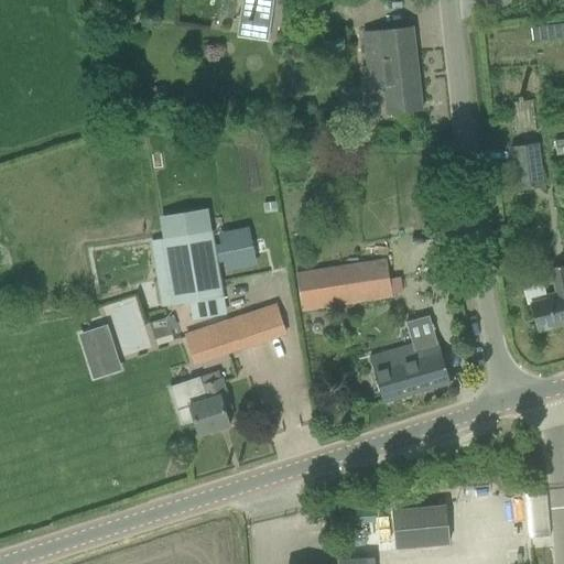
[(242,0),(238,38),(268,41),(273,0),(242,0)]
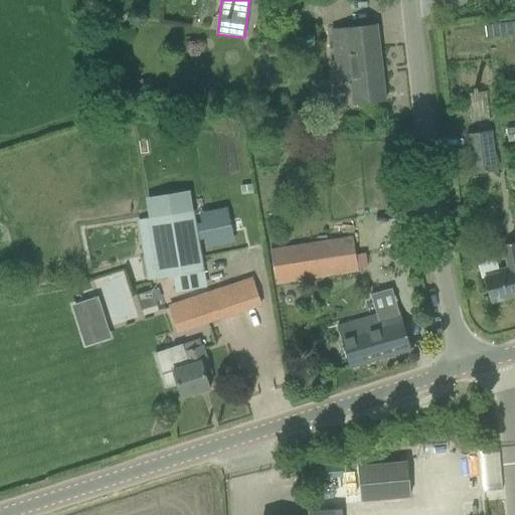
[(354,106),(385,102),(377,25),(332,30),(338,83),(352,81),(354,106)]
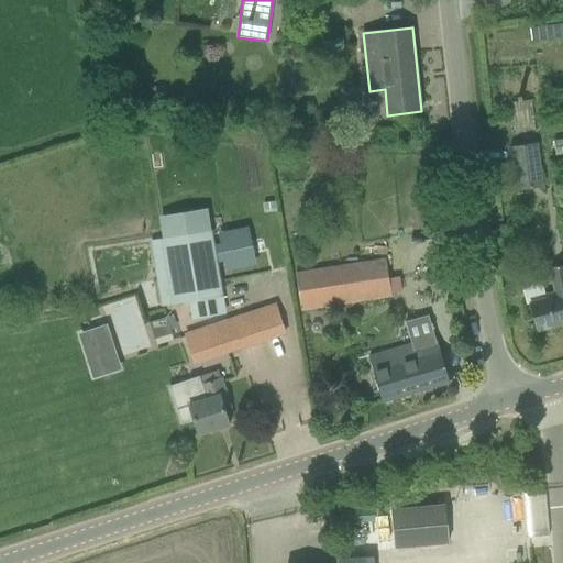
[(516,133),(536,131),(531,100),(511,103),(514,120),(516,133)]
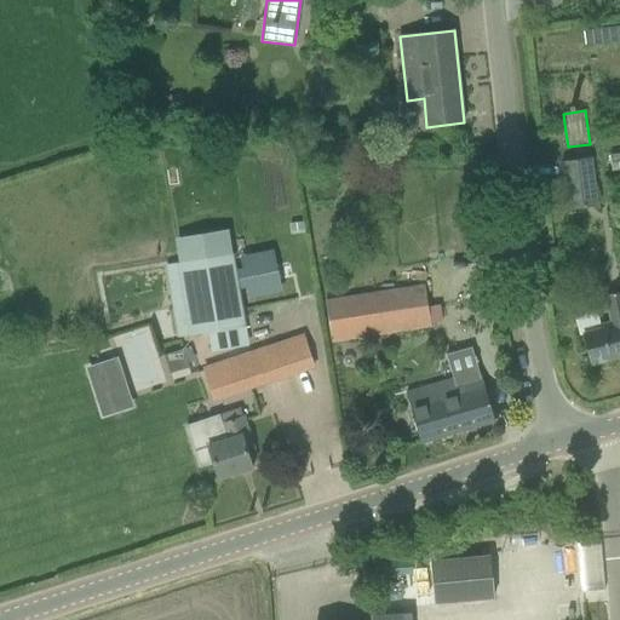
[(598,204),(592,158),(563,162),(570,208),(598,204)]
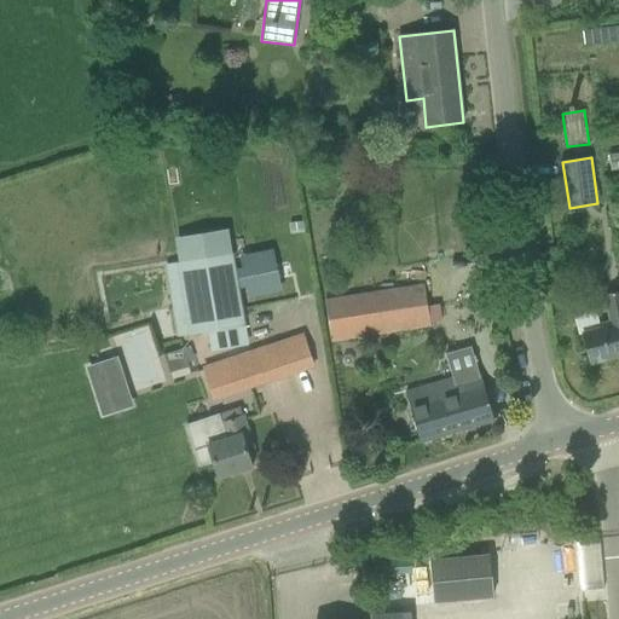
[(290,224),(290,232),(304,231),(302,223),(290,224)]
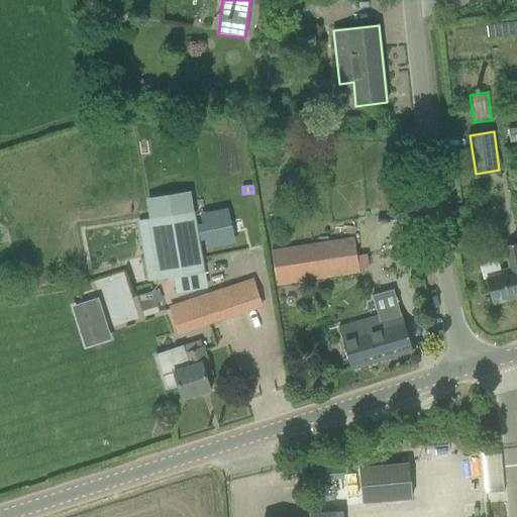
[(202,224),(198,225),(200,241),(205,240),(207,249),(235,243),(228,208),(200,214),(202,224)]
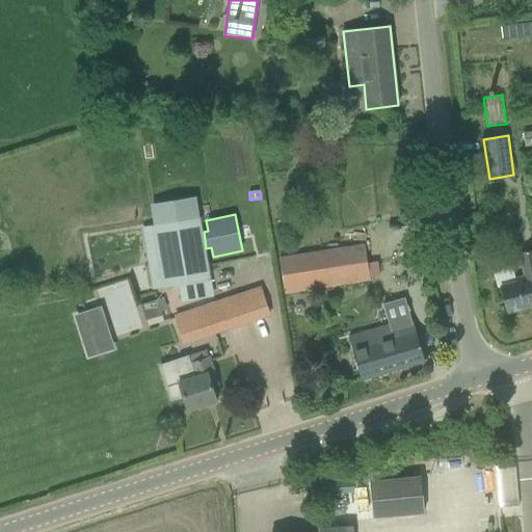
[(204,232),(201,216),(152,227),(161,288),(179,286),(212,280),(206,248),(204,232)]
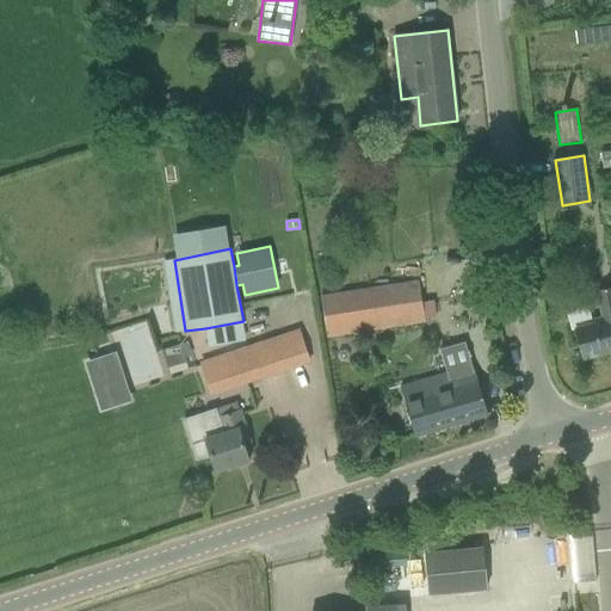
[(426,322),(419,279),(321,295),(328,338),(426,322)]
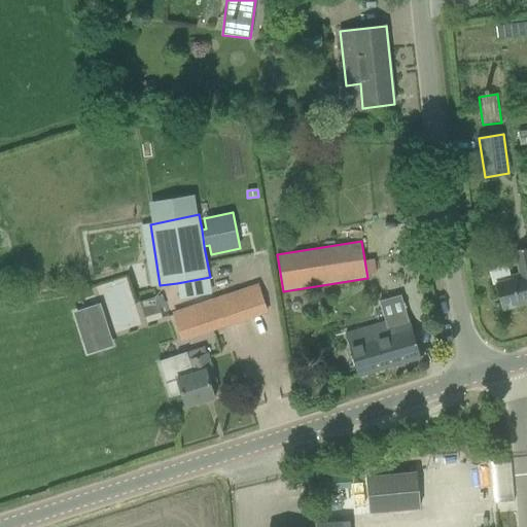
[(521,273),(511,275),(507,265),(489,270),(493,285),(495,284),(502,310),(526,303),(526,248),(517,251),(521,273)]
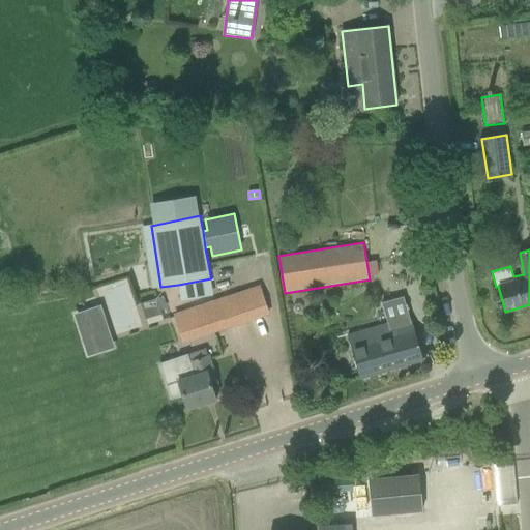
[(211,278),(178,285),(181,301),(213,295),(211,278)]
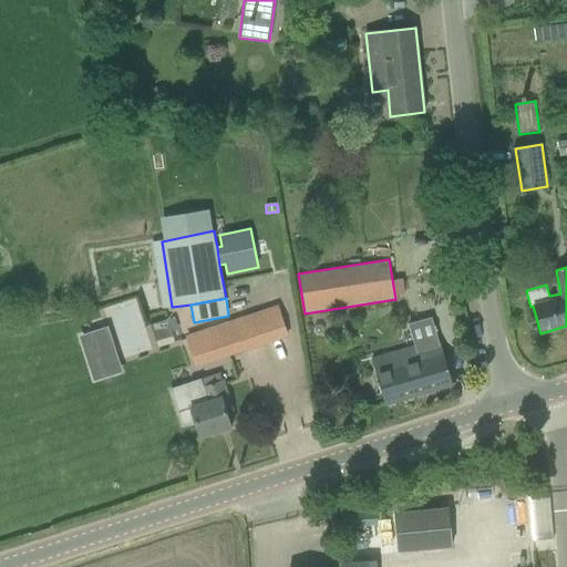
[(196,363),(287,332),(278,305),(186,336),(196,363)]
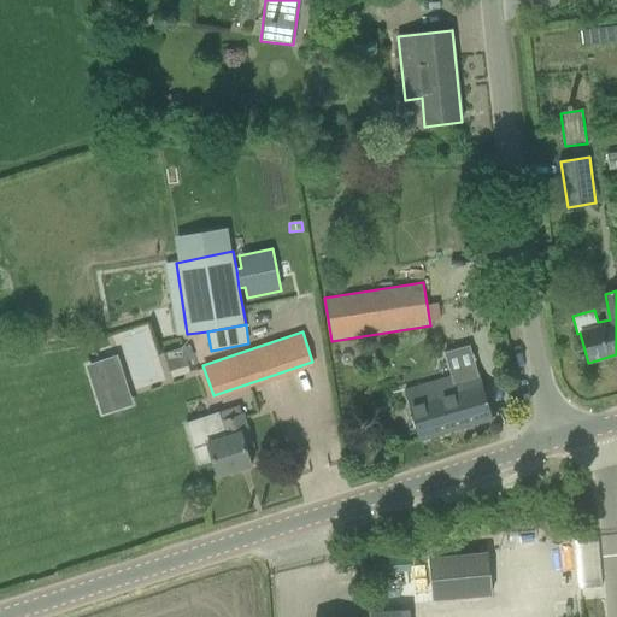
[(160,352),(168,380),(197,371),(189,344),(160,352)]
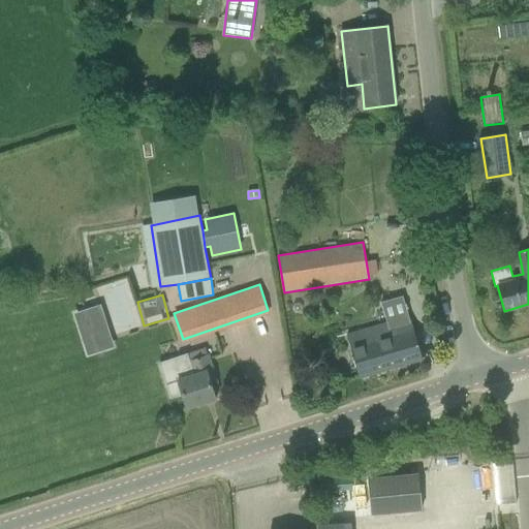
[(98,310),(79,316),(90,351),(110,345),(98,310)]
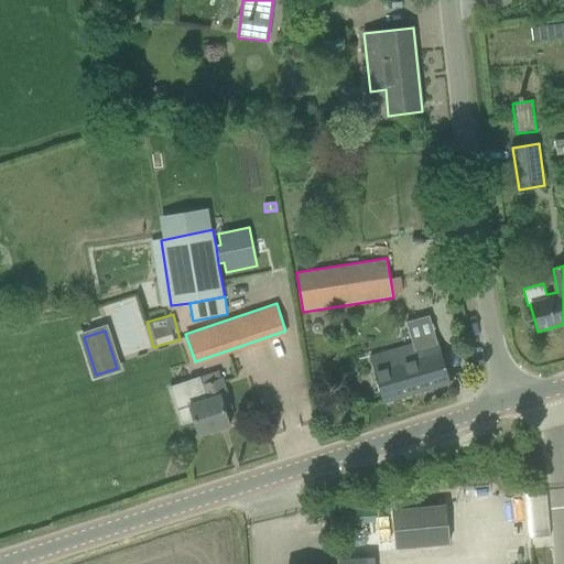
[(383,403),(451,383),(442,351),(416,359),(412,345),(369,358),(383,403)]
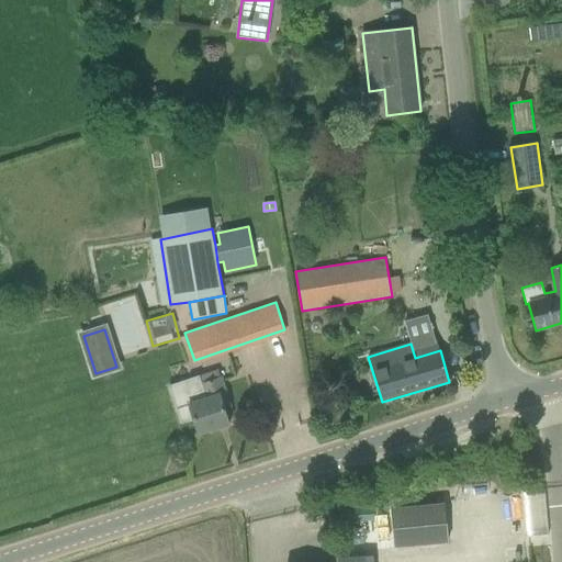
[(194,419),(199,435),(229,424),(224,408),(232,406),(222,378),(220,378),(218,372),(206,375),(209,382),(202,385),(199,377),(169,385),(181,424),(194,419)]
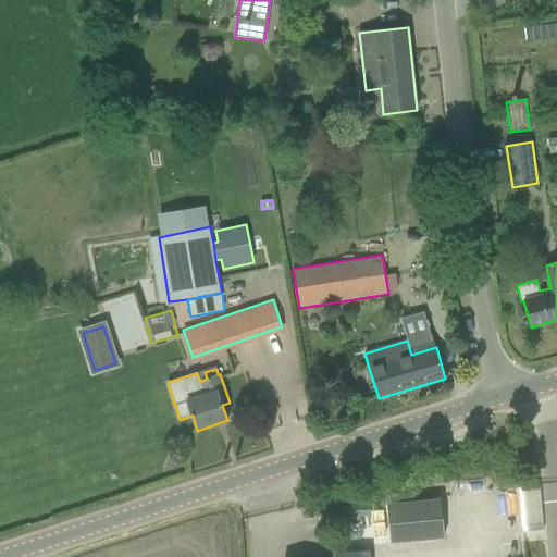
[(381,540),(435,537),(434,497),(379,499),(381,540)]
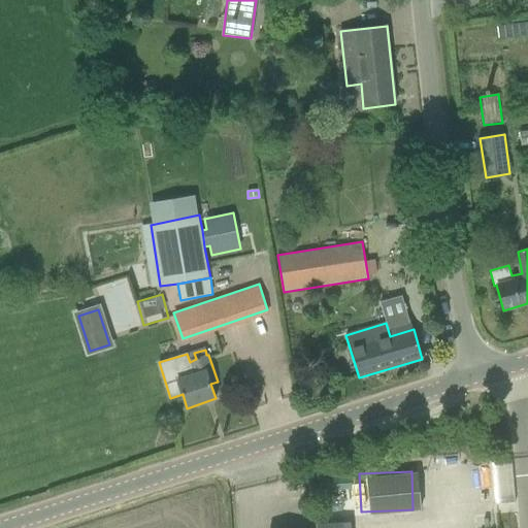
[(351,477),(324,480),(325,491),(352,490),(351,477)]
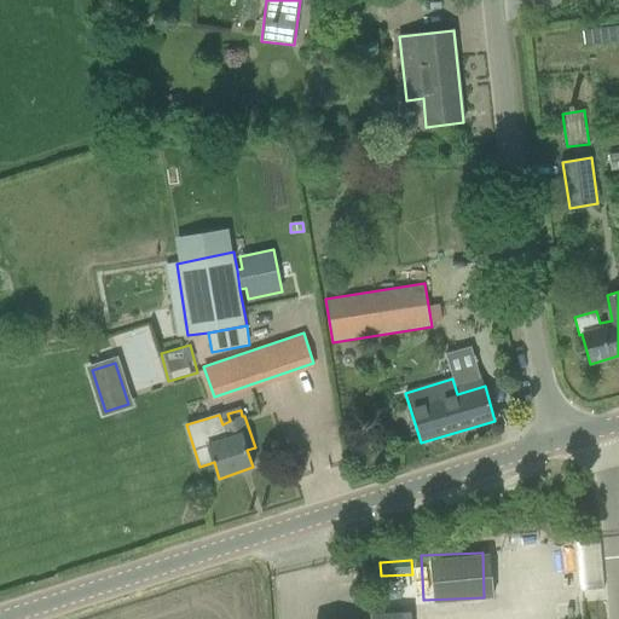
[(414,580),(381,582),(382,596),(414,594),(414,580)]
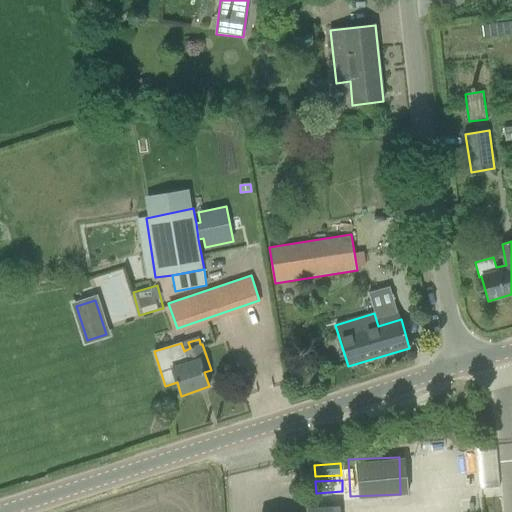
[(307,505),(306,511),(337,511),(337,503),(307,505)]
